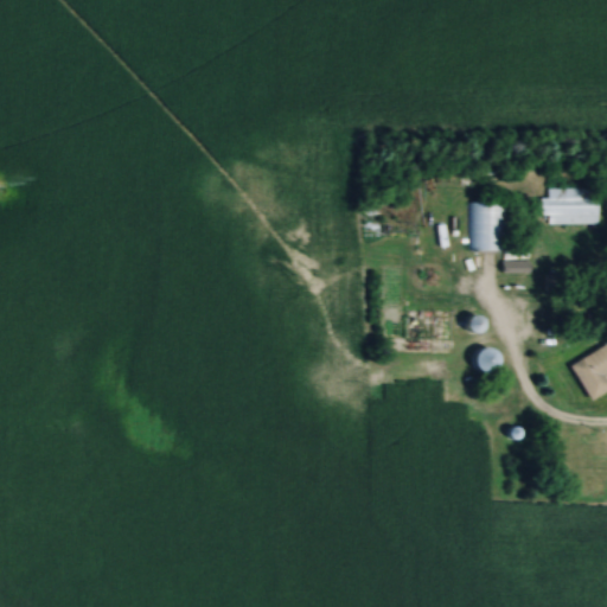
[(542,225),(599,225),(599,197),(542,197),(542,225)]
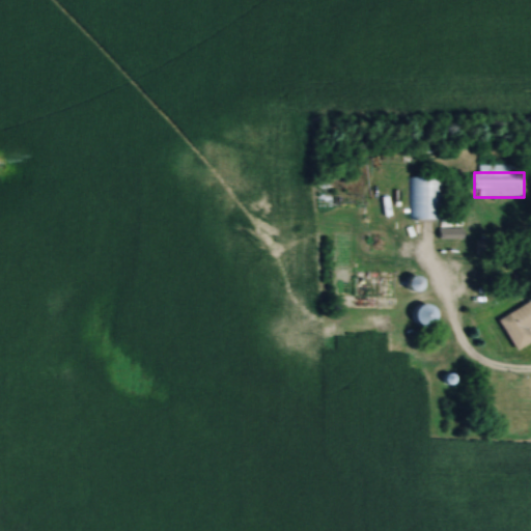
[(409,221),(443,221),(443,177),(409,177),(409,221)]
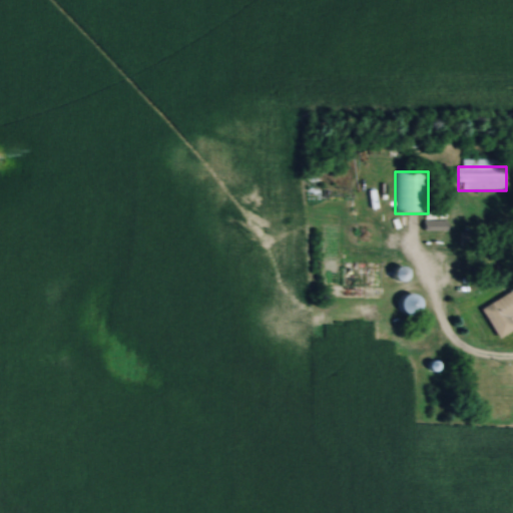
[(395,269),(393,281),(406,283),(408,271),(395,269)]
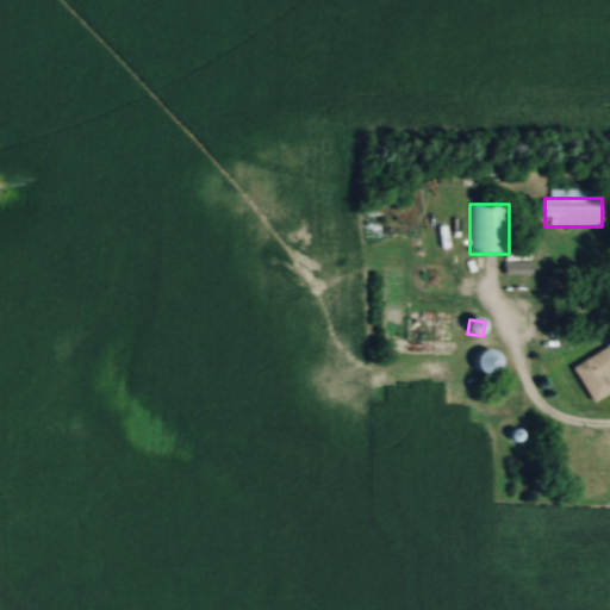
[(609,347),(573,367),(592,404),(609,393),(609,387),(608,383),(609,381),(609,347)]
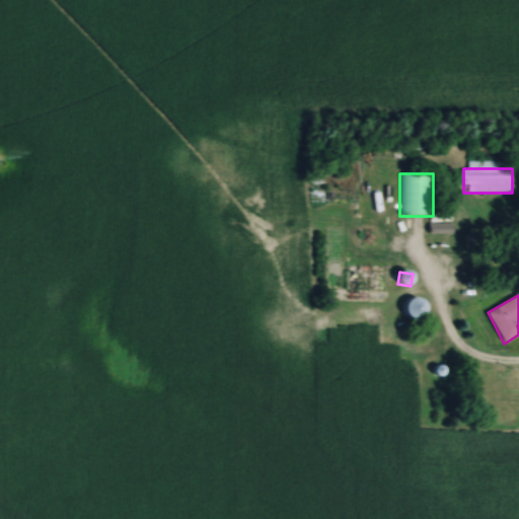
[(423,302),(409,299),(405,316),(420,319),(423,302)]
